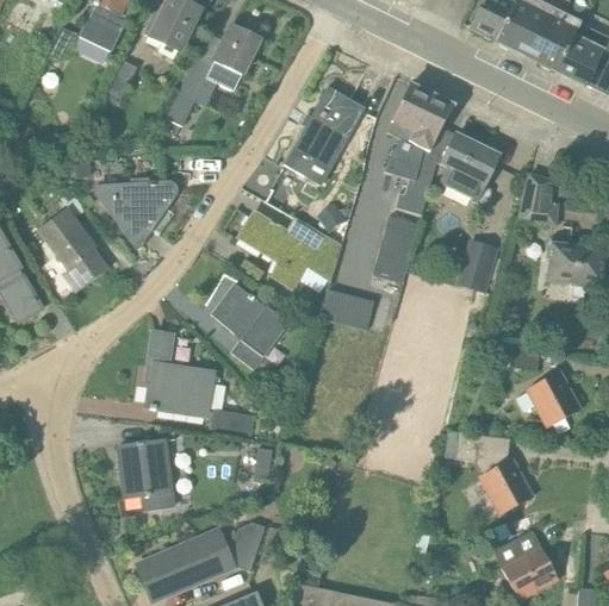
[(115,29),(128,0),(94,0),(87,16),(115,29)]
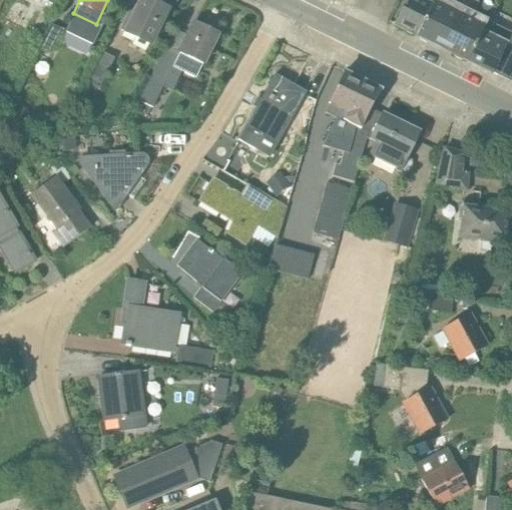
[(151,43),(168,7),(154,0),(140,0),(132,17),(127,15),(121,28),(151,43)]
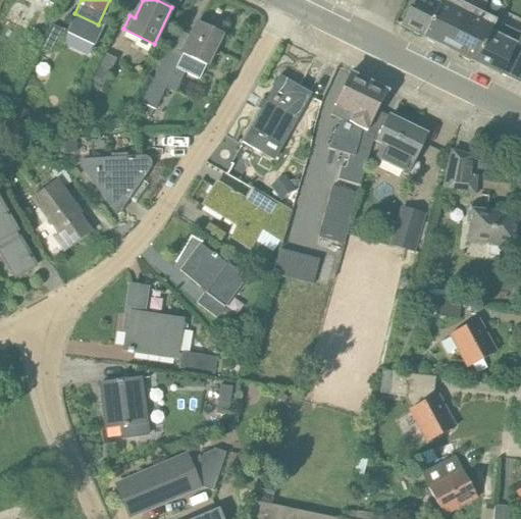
[(422,34),(425,36),(441,3),(435,0),(413,0),(402,23),(413,30),(415,33),(419,35),(422,34)]
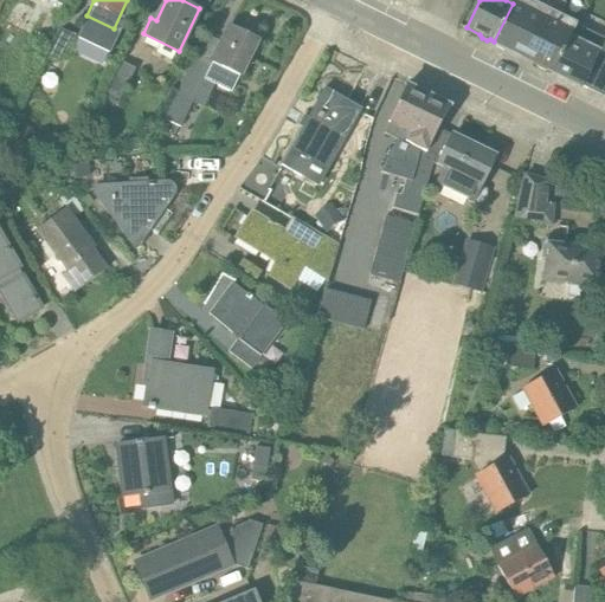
[(514,0),(513,4),(494,41),(497,43),(499,45),(504,49),(508,49),(522,56),(549,0),(534,0),(534,1),(532,0),(514,0)]
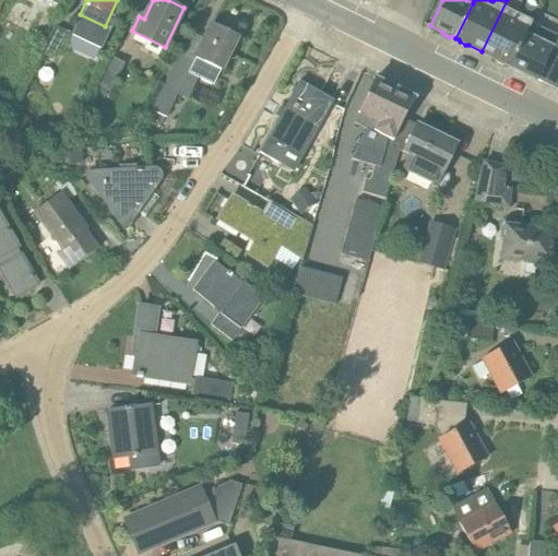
[(507,0),(482,51),(496,58),(497,60),(503,63),(507,63),(510,66),(532,21),(517,13),(523,1),(521,0),(507,0)]
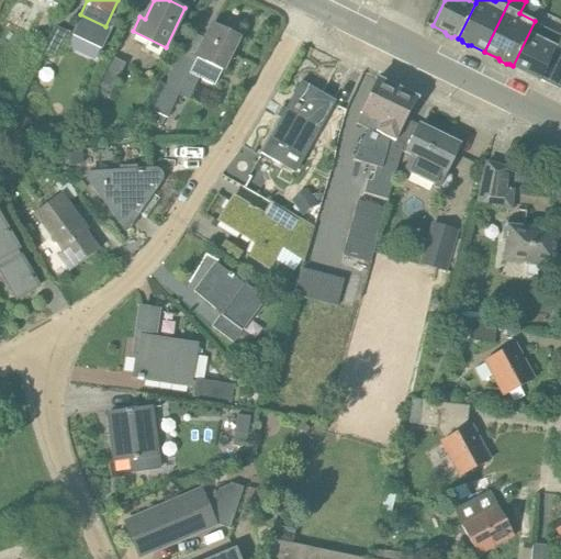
[(535,21),(513,66),(540,79),(541,78),(560,88),(560,46),(557,45),(560,37),(560,33),(535,21)]
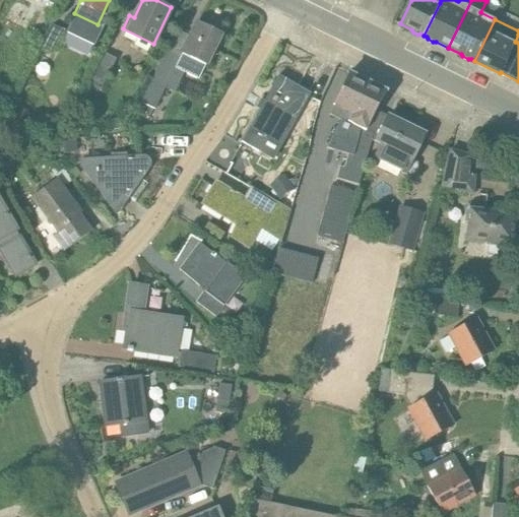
[(52,51),(64,26),(52,20),(40,45),(52,51)]
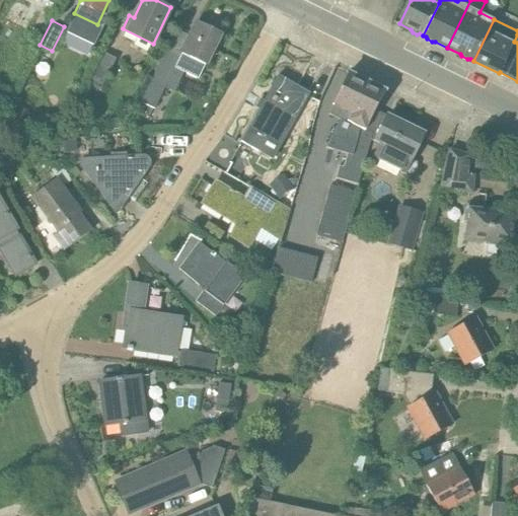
[(206,63),(221,31),(198,20),(191,34),(178,28),(142,100),(155,106),(165,85),(174,89),(185,70),(175,66),(182,51),(206,63)]
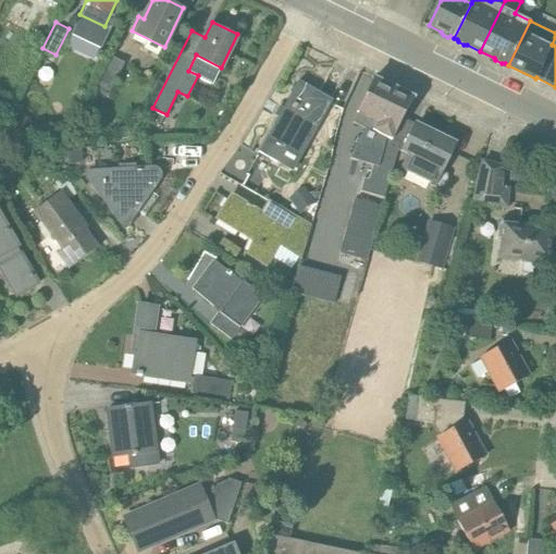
[(109,93),(125,61),(112,53),(96,86),(109,93)]
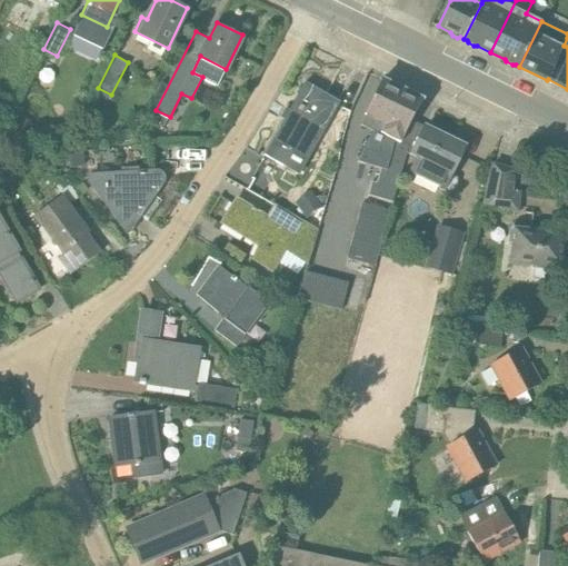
[(368,192),(370,194),(392,200),(407,151),(409,145),(401,139),(412,118),(422,98),(381,78),(365,112),(385,123),(381,131),(395,138),(387,167),(382,166),(379,181),(372,179),(368,192)]
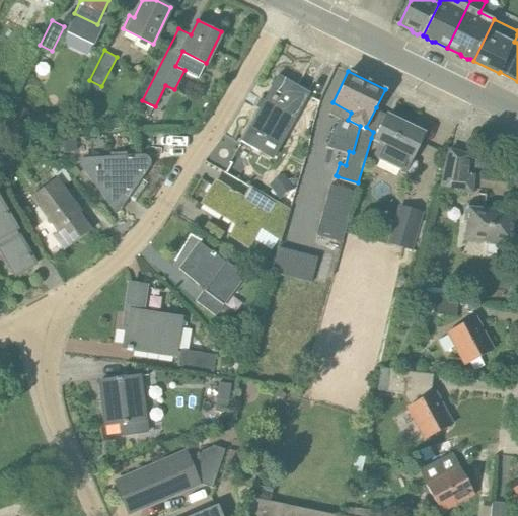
[(279,73),(242,139),(259,148),(265,137),(280,145),(310,91),(279,73)]
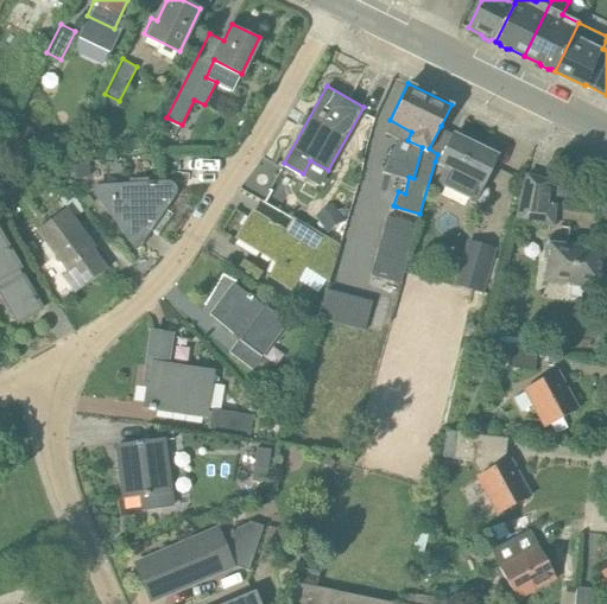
[(437,154),(435,161),(446,166),(437,182),(474,199),(493,163),(484,158),(488,148),(441,126),(429,148),(437,154)]
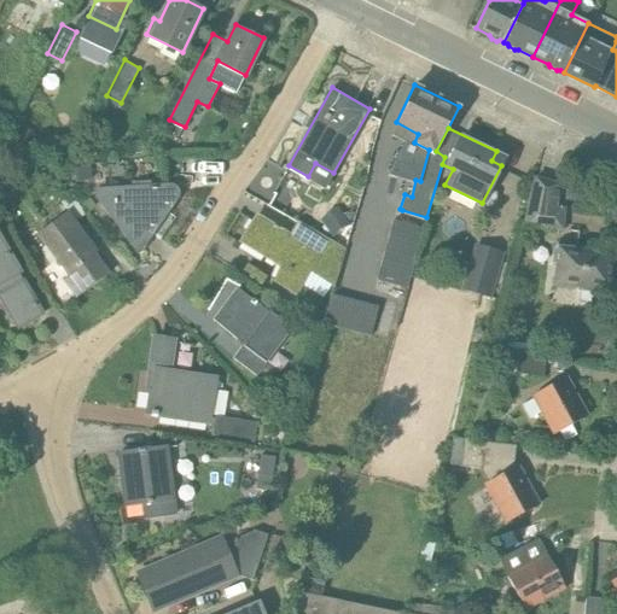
[(152,148),(150,136),(134,139),(137,151),(152,148)]
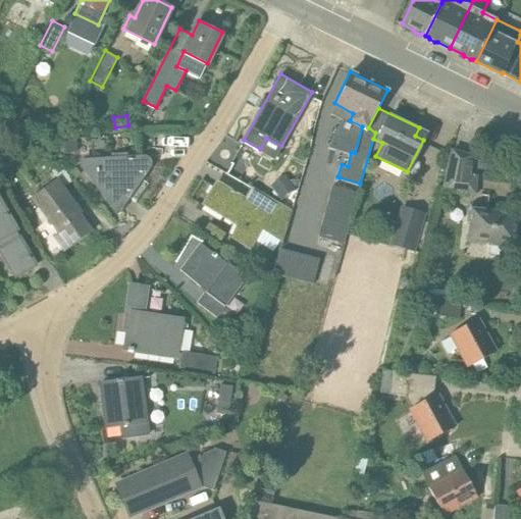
[(64,152),(77,150),(76,138),(63,140),(64,152)]
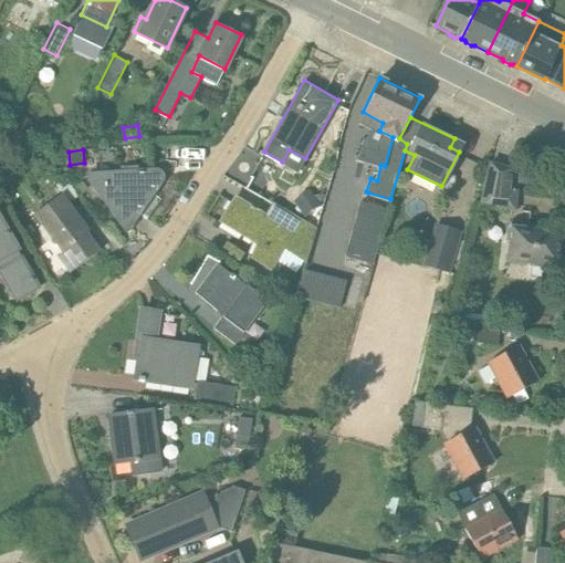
[(491,162),(479,205),(516,209),(518,189),(510,188),(512,167),(491,162)]
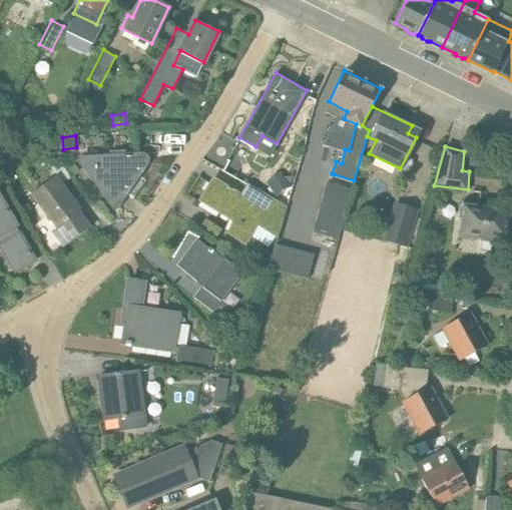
[(43,154),(51,165),(59,159),(52,148),(43,154)]
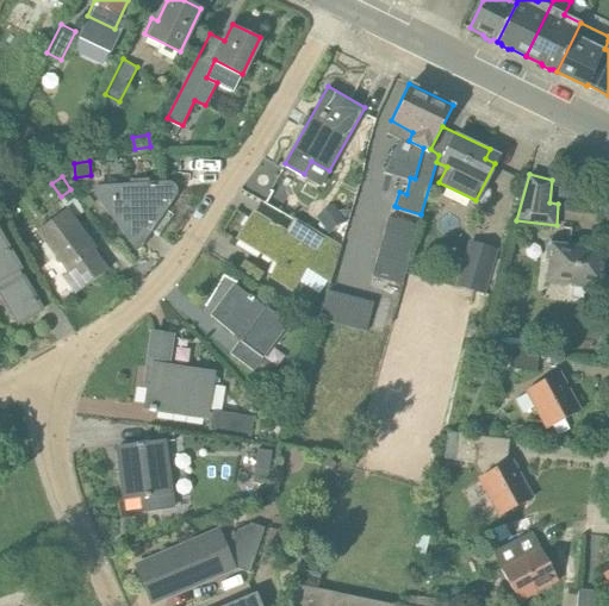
[(138,245),(174,193),(175,189),(175,188),(174,186),(171,183),(168,182),(95,187),(95,193),(138,245)]
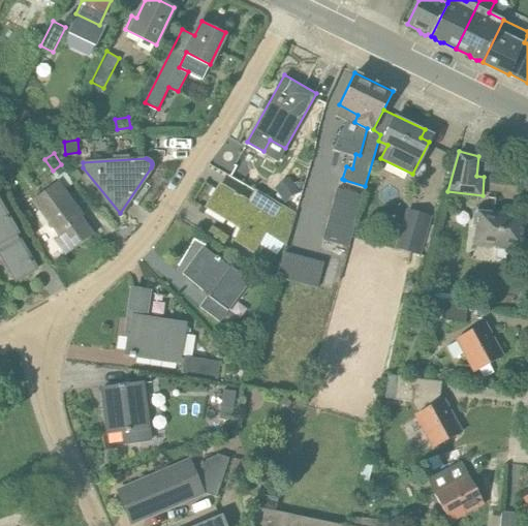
[(65,187),(73,181),(61,164),(53,171),(65,187)]
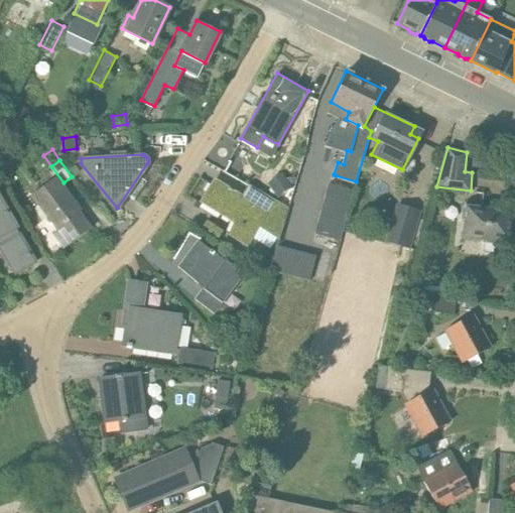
[(76,163),(69,168),(74,175),(81,170),(76,163)]
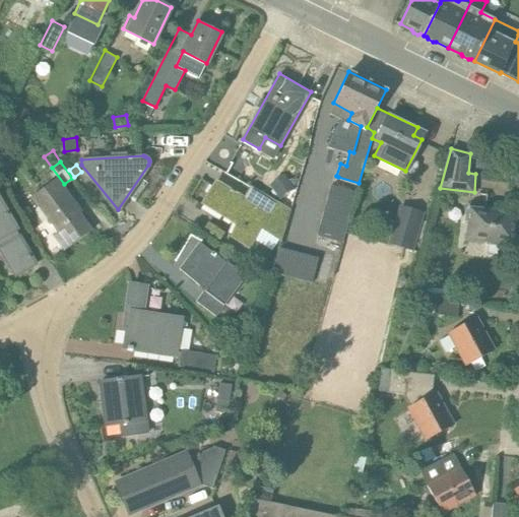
[(280,197),(296,188),(285,173),(271,183),(280,197)]
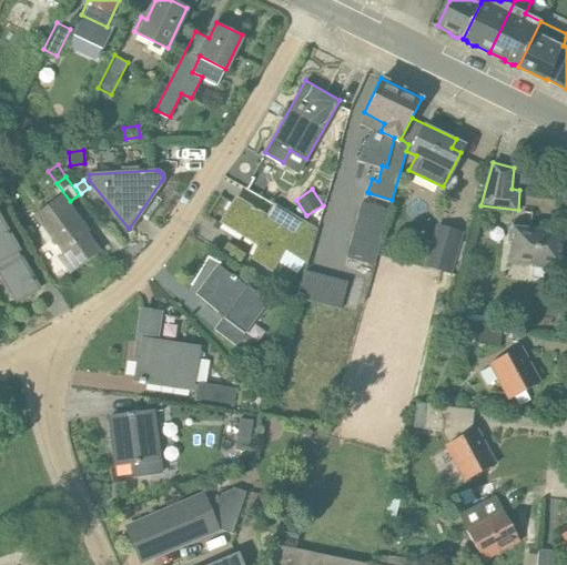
[(76,269),(101,249),(83,225),(85,223),(62,193),(34,214),(76,269)]
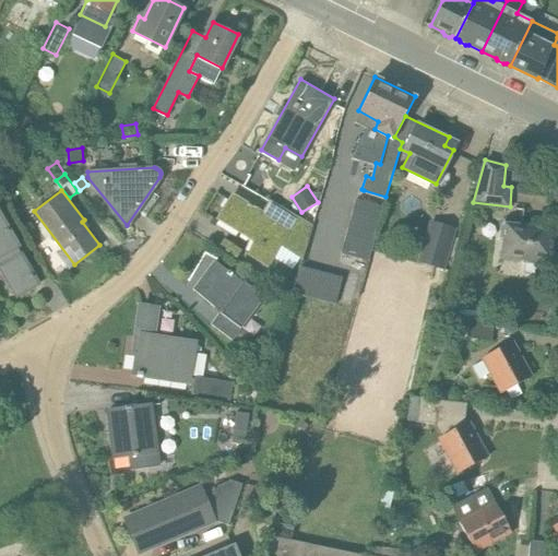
[(262,212),(233,194),(222,212),(242,225),(239,229),(254,238),(250,252),(266,262),(279,244),(303,258),(312,224),(271,200),(262,212)]
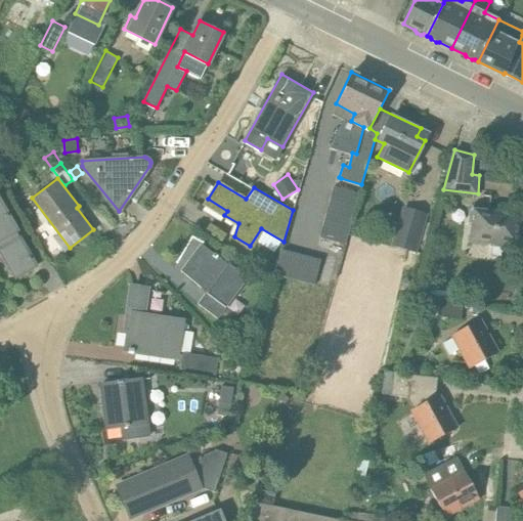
[(356,205),(360,192),(335,185),(331,198),(356,205)]
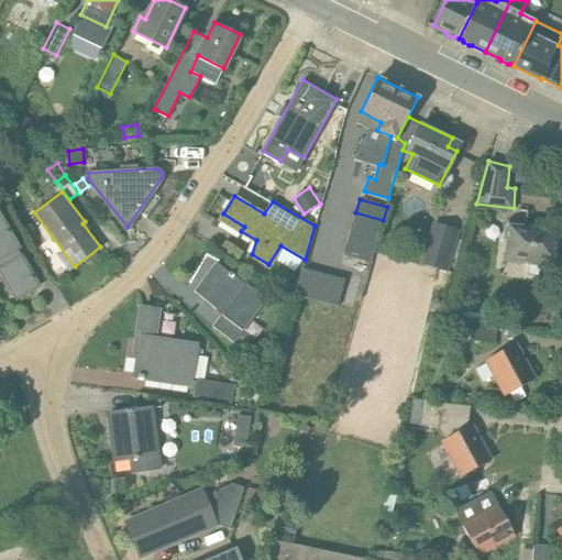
[(21,256),(15,248),(20,244),(0,211),(0,259),(4,266),(1,268),(18,296),(39,284),(22,256),(21,256)]
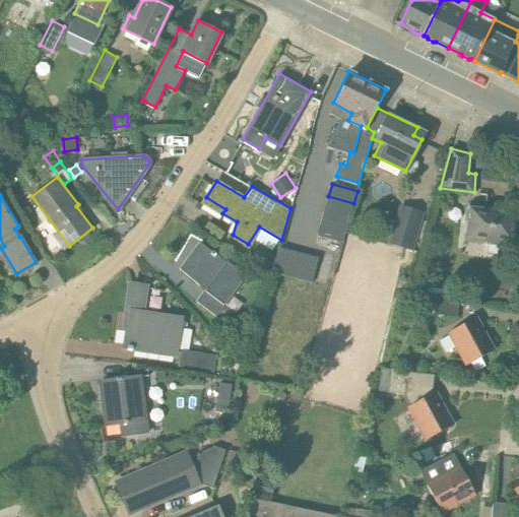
[(325,208),(350,215),(353,203),(328,196),(325,208)]
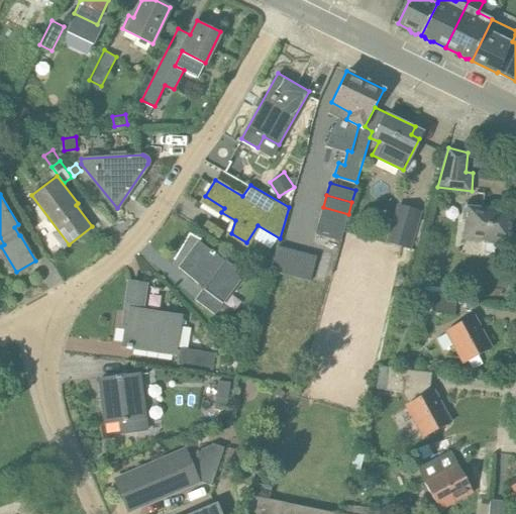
[(411,247),(422,210),(398,202),(387,240),(400,244),(411,247)]
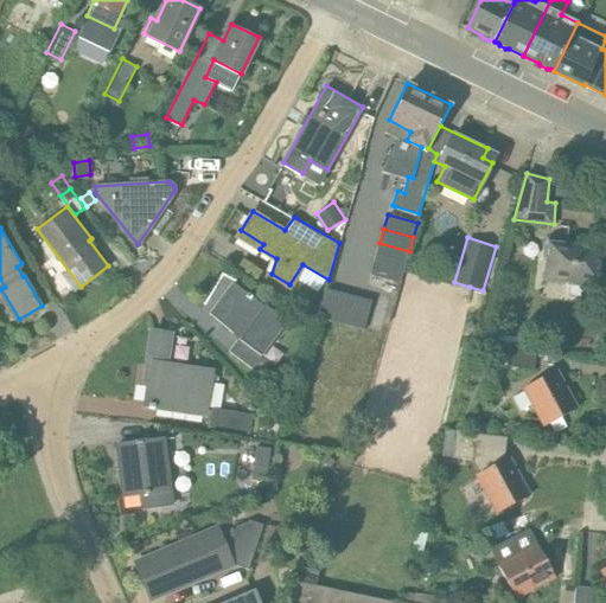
[(598,296),(603,249),(588,248),(588,245),(568,244),(569,238),(548,237),(546,258),(548,258),(547,277),(572,280),(571,294),(598,296)]
